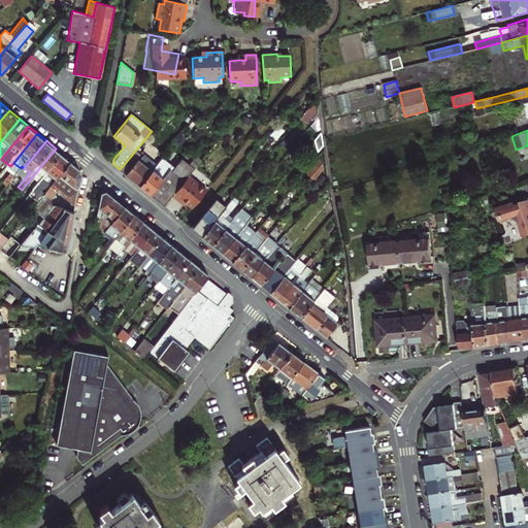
[(64,156),(56,149),(25,186),(29,189),(37,178),(42,183),(64,156)]
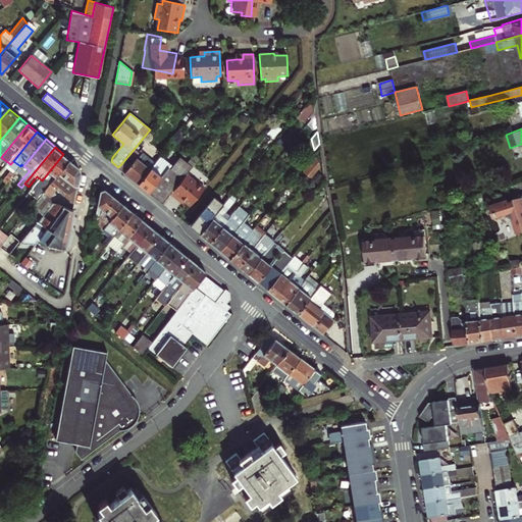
[(118,167),(139,184),(154,164),(142,154),(138,159),(131,153),(118,167)]
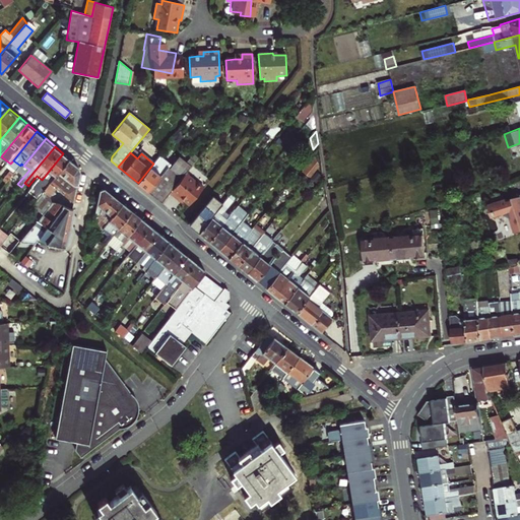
[(46,194),(72,160),(63,153),(42,180),(37,186),(46,194)]
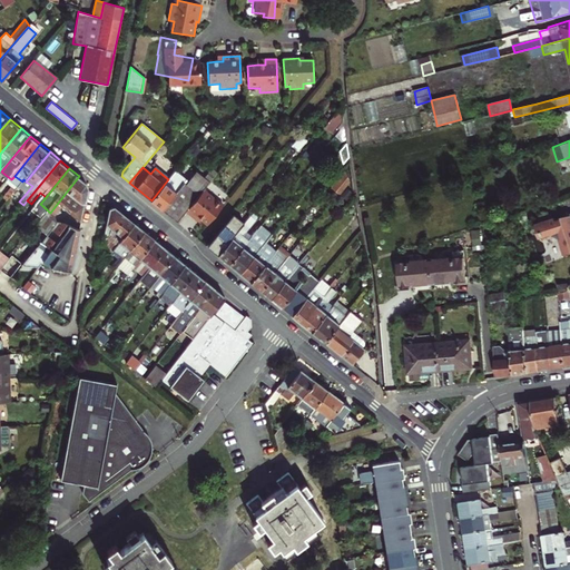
[(168,179),(151,200),(177,223),(186,212),(204,189),(209,183),(205,178),(196,172),(186,184),(184,183),(186,180),(178,174),(182,170),(178,168),(168,179)]
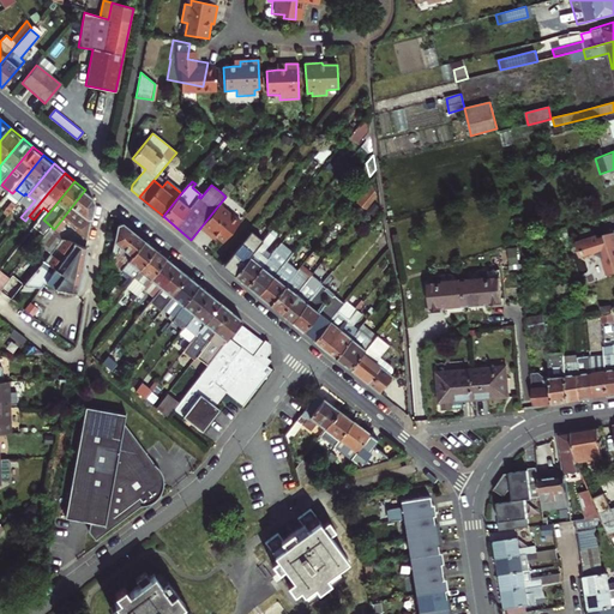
[(228,182),(221,192),(226,197),(234,186),(228,182)]
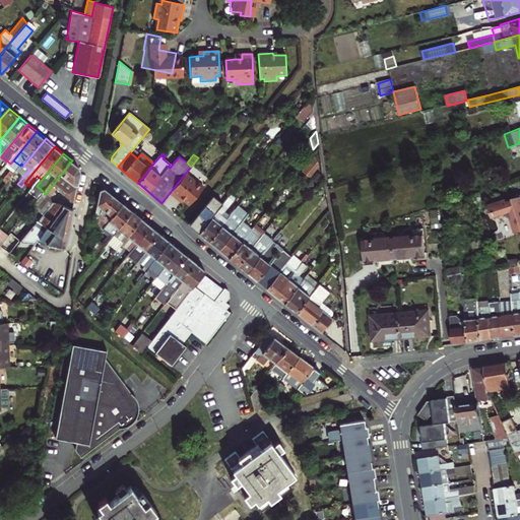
[(81,168),(72,160),(46,194),(31,211),(36,214),(40,210),(41,212),(40,213),(44,217),(40,223),(42,222),(47,216),(52,211),(57,204),(54,198),(60,190),(77,204),(84,173),(81,168)]
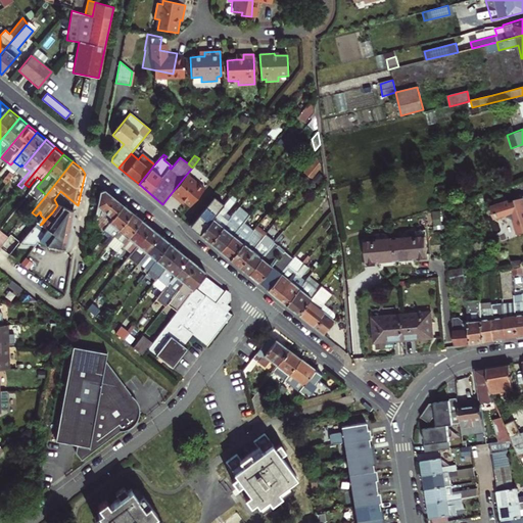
[(323,163),(306,184),(311,188),(317,180),(320,181),(325,178),(323,163)]
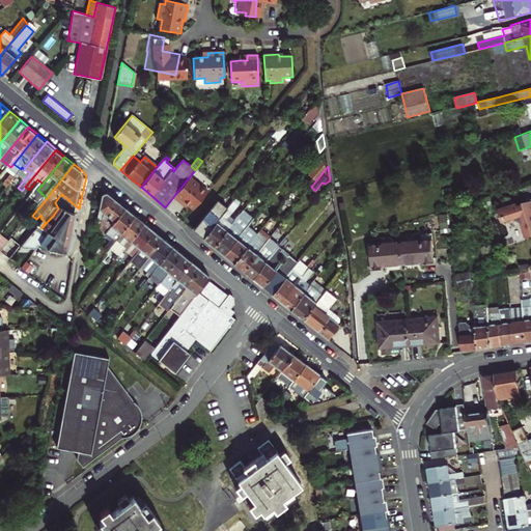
[(8,188),(20,173),(16,170),(4,185),(8,188)]
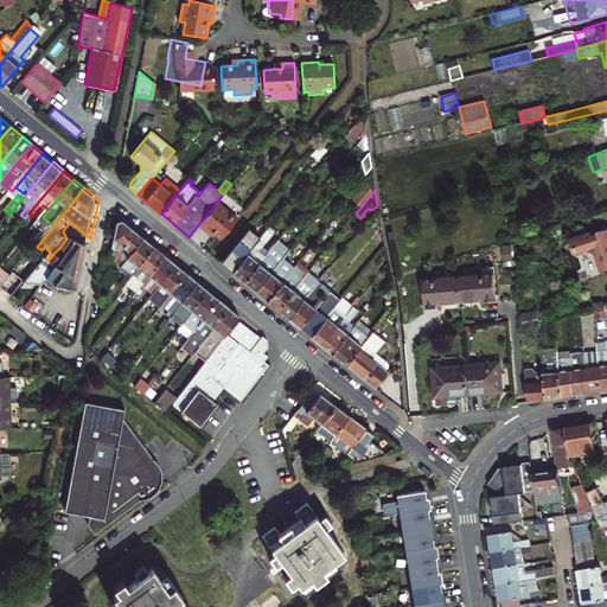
[(238,218),(217,202),(198,225),(211,236),(215,234),(221,240),(238,218)]
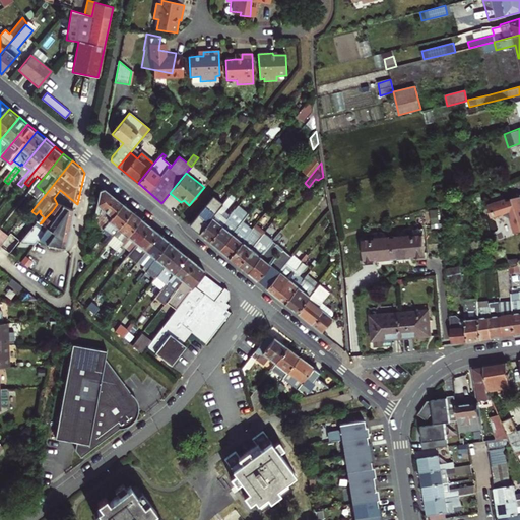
[(324,179),(314,191),(321,196),(326,191),(324,179)]
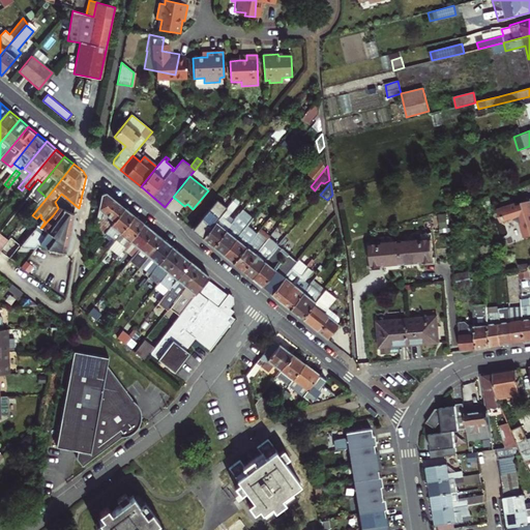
[(127,208),(109,193),(106,195),(98,229),(107,234),(109,231),(127,208)]
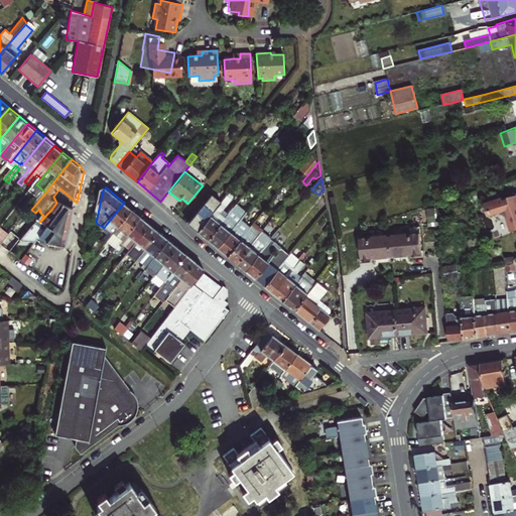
[(222,202),(198,232),(208,240),(228,215),(222,211),(234,196),(230,192),(222,202)]
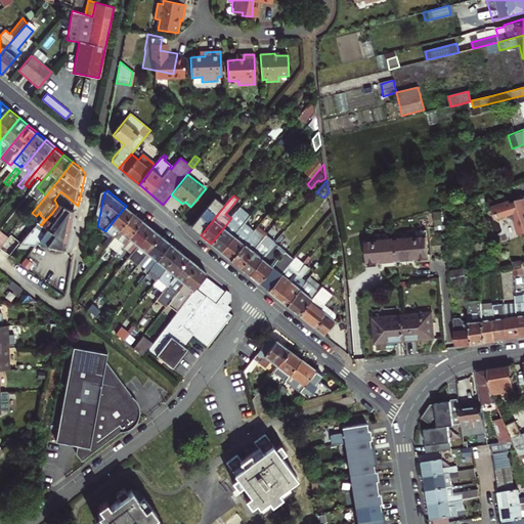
[(523,195),(515,200),(515,201),(510,203),(510,201),(492,206),(496,220),(498,220),(499,222),(508,220),(507,219),(511,218),(515,221),(519,235),(523,233),(523,195)]
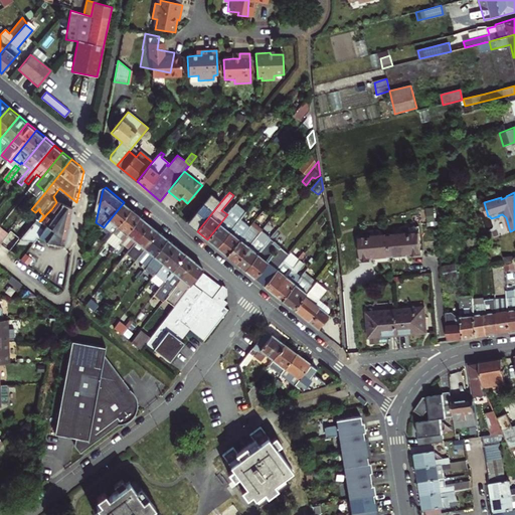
[(201,219),(194,228),(197,231),(221,201),(211,193),(194,213),(201,219)]
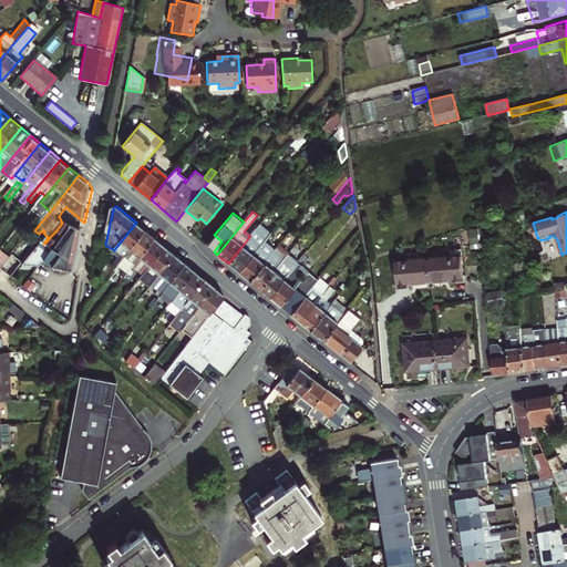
[(43,244),(26,265),(42,266),(47,261),(55,267),(57,266),(76,271),(84,229),(68,223),(62,223),(57,230),(65,238),(61,244),(51,236),(45,243),(43,244)]
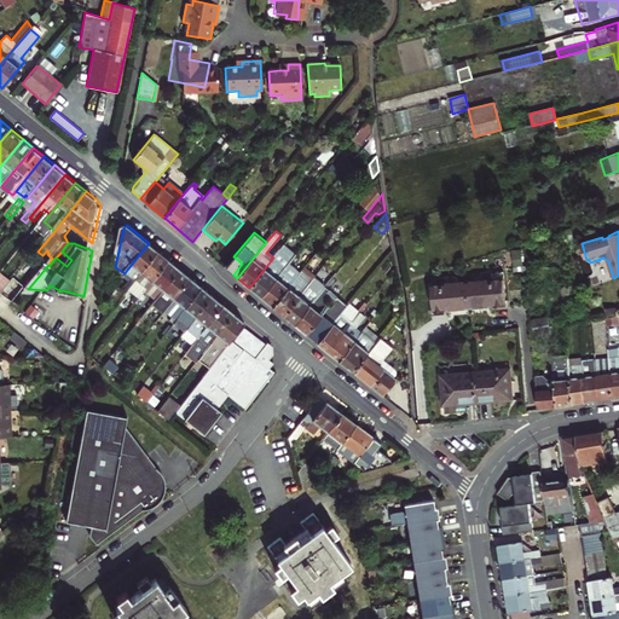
[(126,289),(129,293),(161,253),(149,243),(127,270),(136,277),(126,289)]
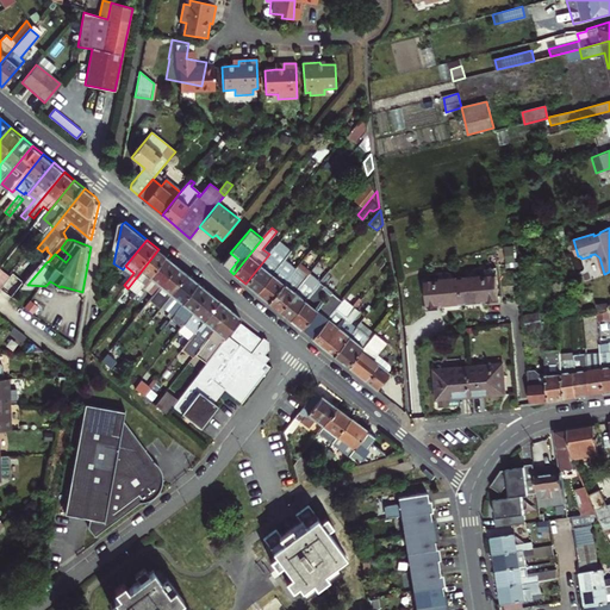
[(277,244),(269,254),(246,284),(257,293),(287,256),(288,254),(277,244)]
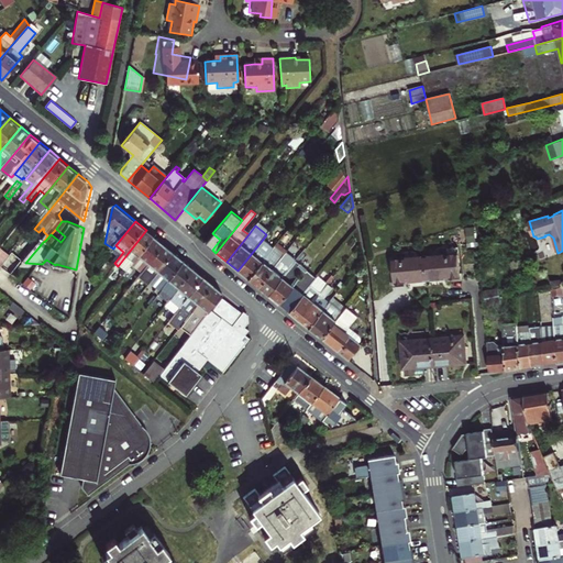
[(135,266),(156,239),(146,230),(118,266),(116,268),(127,276),(135,266)]
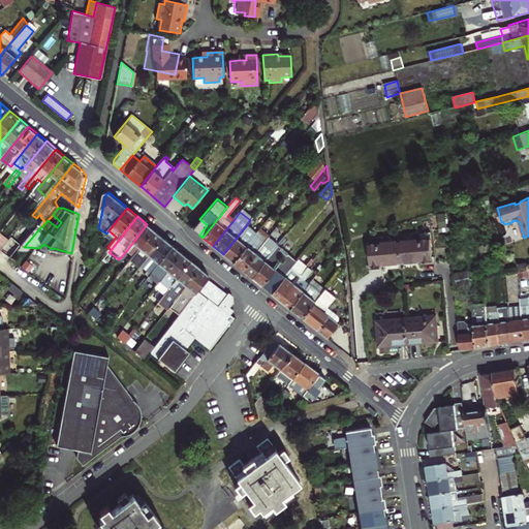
[(199,219),(192,228),(199,235),(207,225),(199,219)]
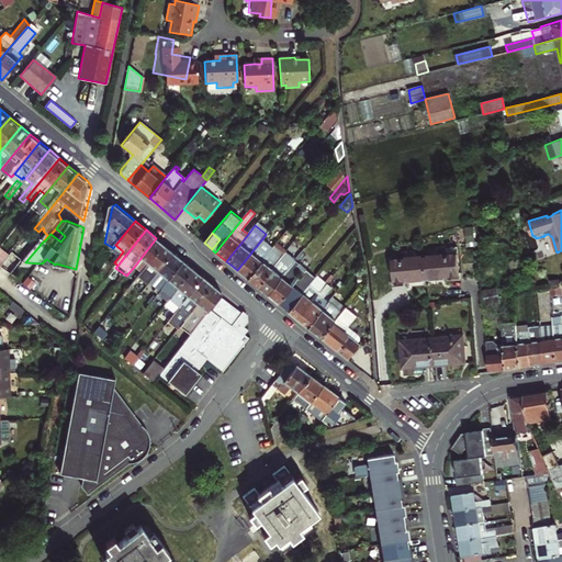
[(265,236),(237,270),(247,278),(274,244),(265,236)]
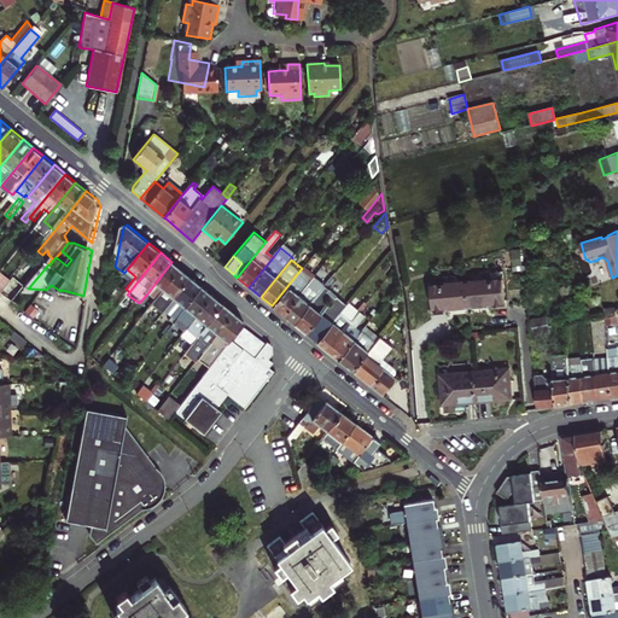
[(182,270),(172,262),(149,292),(156,297),(159,301),(182,270)]
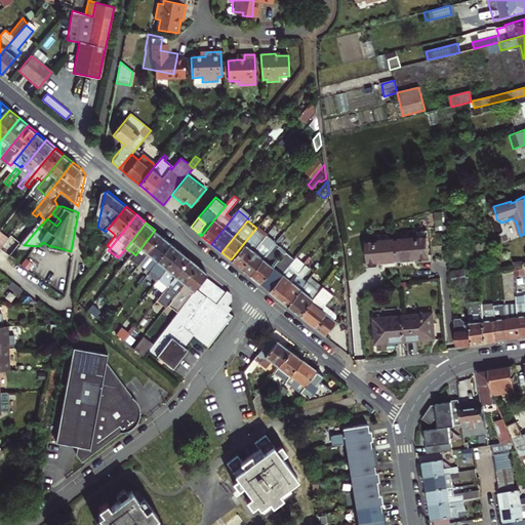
[(261,223),(256,228),(231,259),(241,268),(266,237),(271,231),(261,223)]
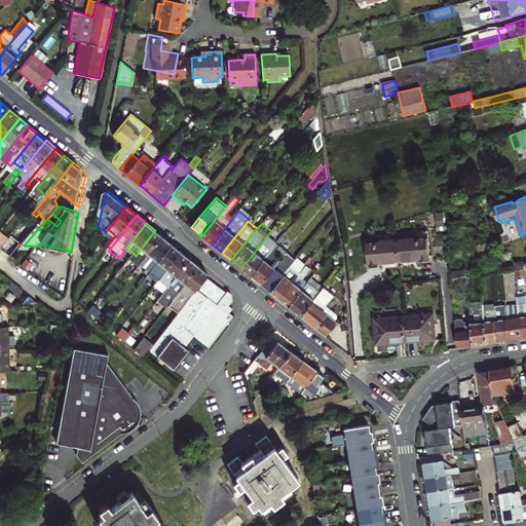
[(155,230),(136,256),(120,275),(118,277),(122,279),(138,261),(140,258),(145,262),(164,237),(155,230)]
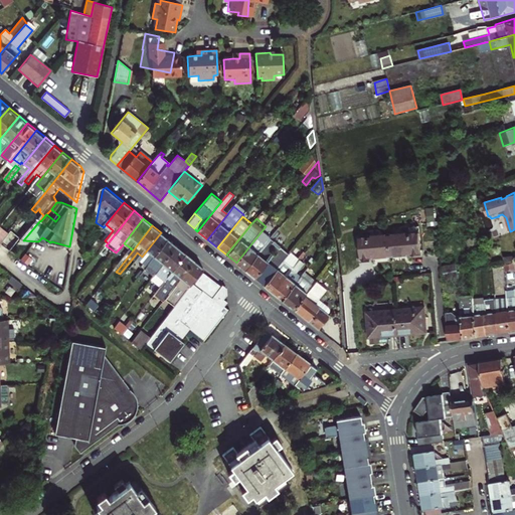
[(0,229),(0,246),(11,234),(2,227),(0,229)]
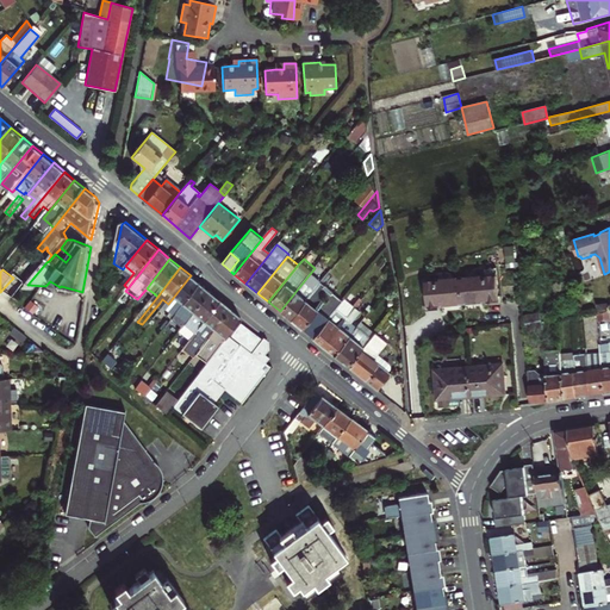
[(496,274),(461,277),(464,303),(486,302),(486,303),(498,302),(496,274)]
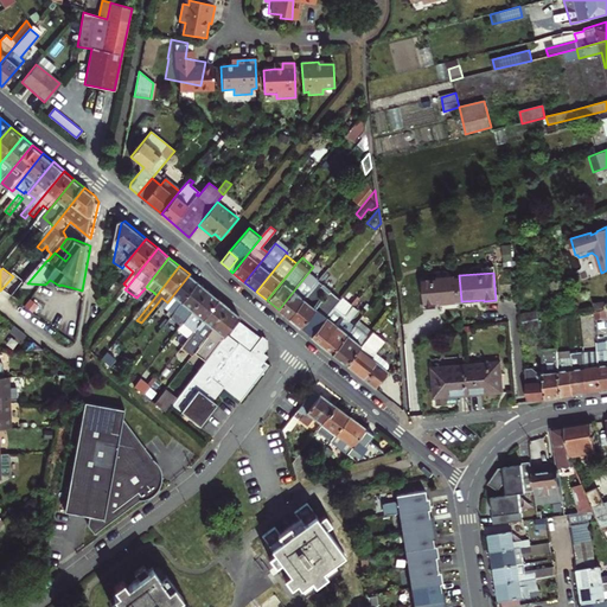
[(202,283),(190,274),(167,302),(176,310),(179,312),(202,283)]
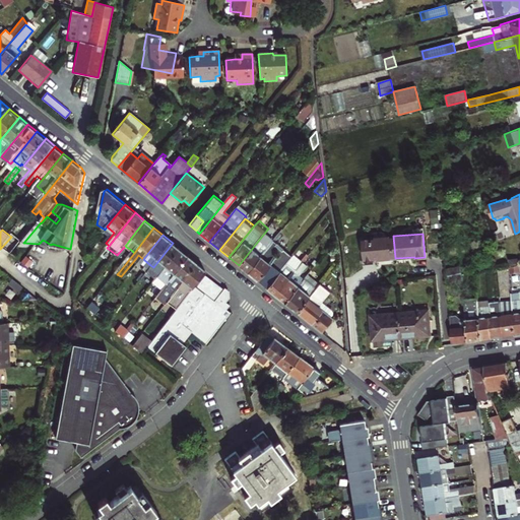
[(263,235),(239,265),(247,272),(272,242),(263,235)]
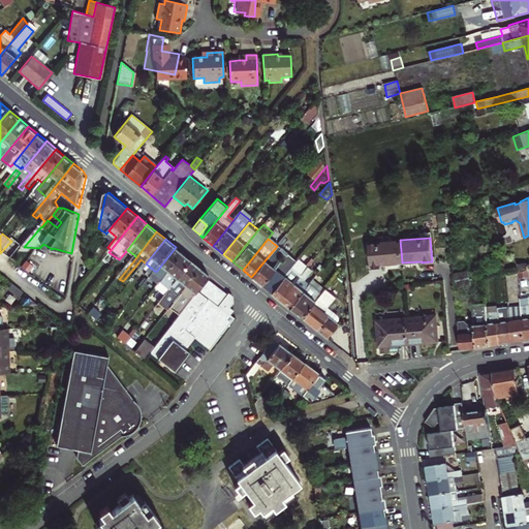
[(369,243),(371,267),(381,266),(382,265),(402,262),(400,240),(369,243)]
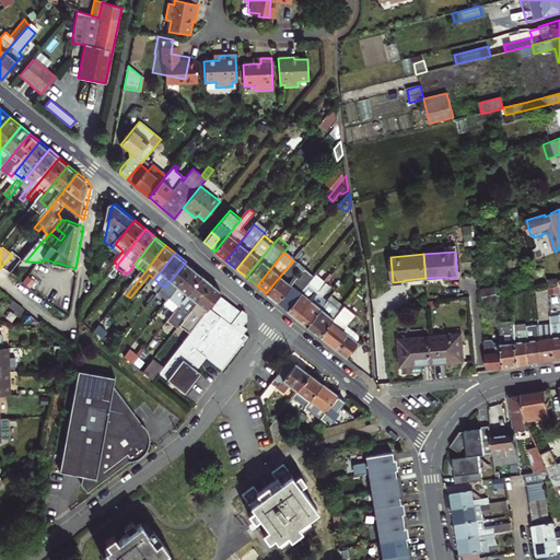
[(304,270),(303,271),(295,266),(298,264),(293,260),(266,293),(287,310),(313,278),(304,270)]
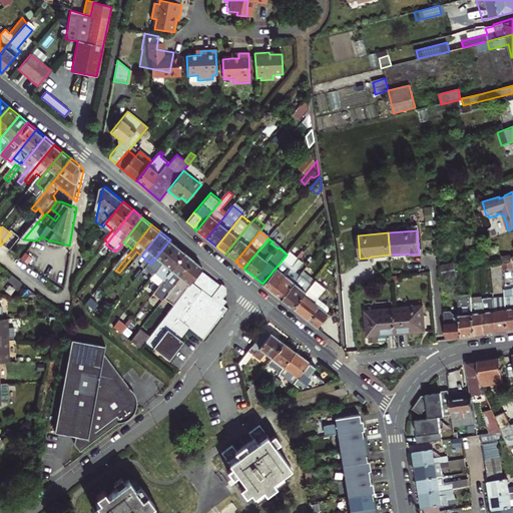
[(170,239),(151,264),(150,266),(153,268),(149,276),(154,279),(157,275),(179,246),(170,239)]
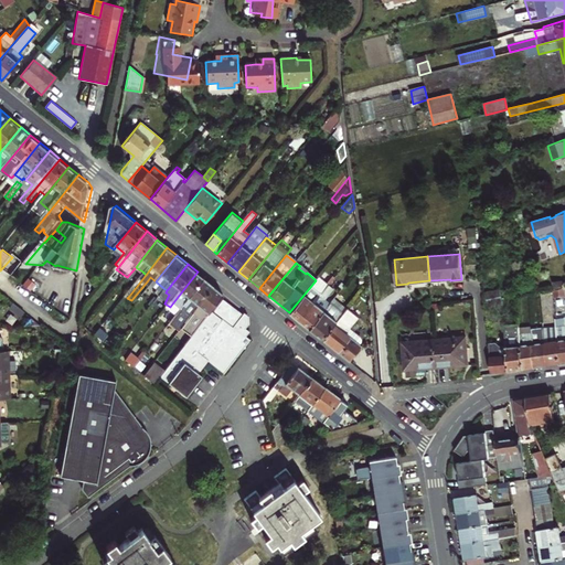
[(108,277),(104,272),(94,280),(98,286),(108,277)]
